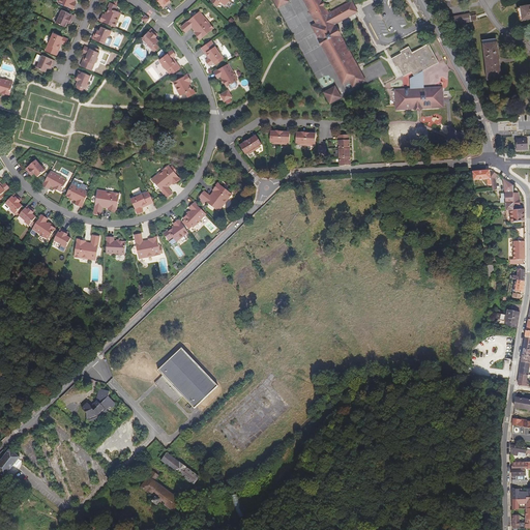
[(59,0),(59,3),(74,9),(77,3),(75,2),(74,2),(74,0),(59,0)]
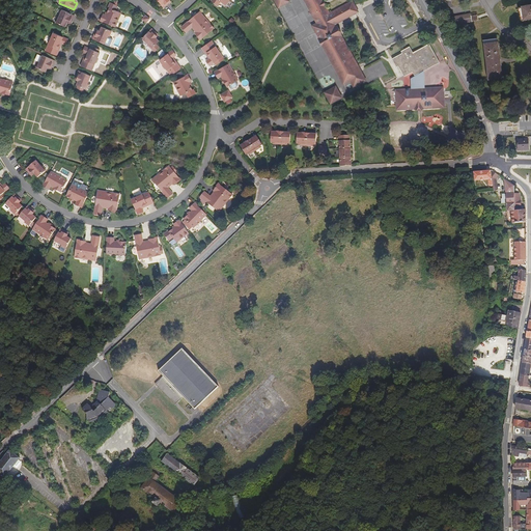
[(331,14),(324,0),(306,0),(319,23),(314,26),(318,32),(317,33),(317,34),(322,42),(324,46),(325,45),(345,83),(359,76),(353,64),(354,60),(340,35),(341,33),(338,28),(336,27),(333,23),(336,21),(356,10),(352,2),(331,14)]
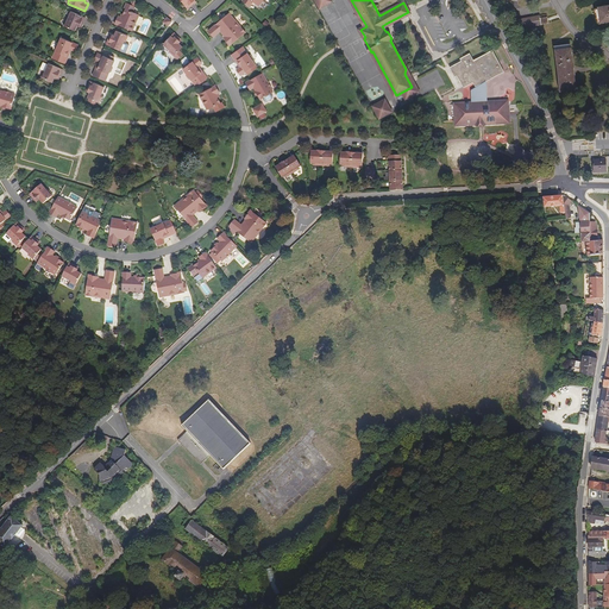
[(115,24),(132,31),(139,14),(133,12),(136,7),(129,4),(126,10),(124,14),(121,18),(120,17),(119,17),(115,24)]
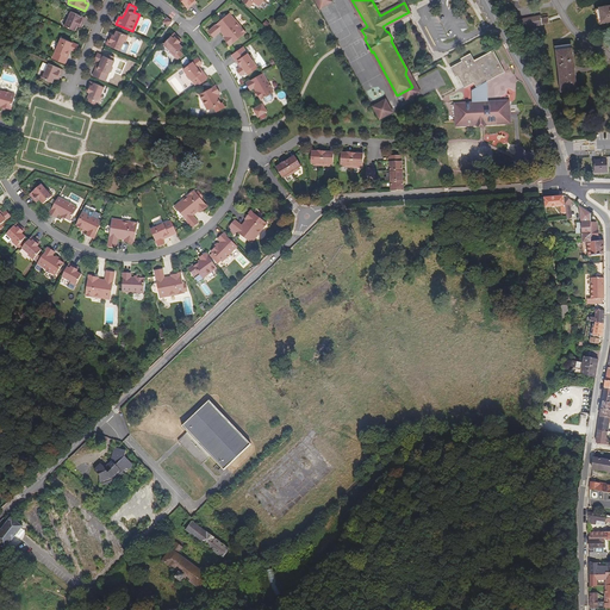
[(609,5),(596,8),(598,23),(609,20),(609,5)]
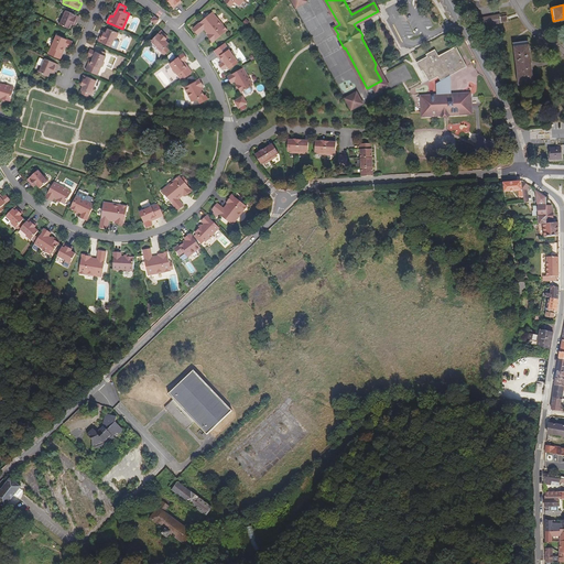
[(66,11),(63,19),(62,19),(58,24),(69,29),(72,24),(74,24),(75,22),(76,23),(79,17),(66,11)]
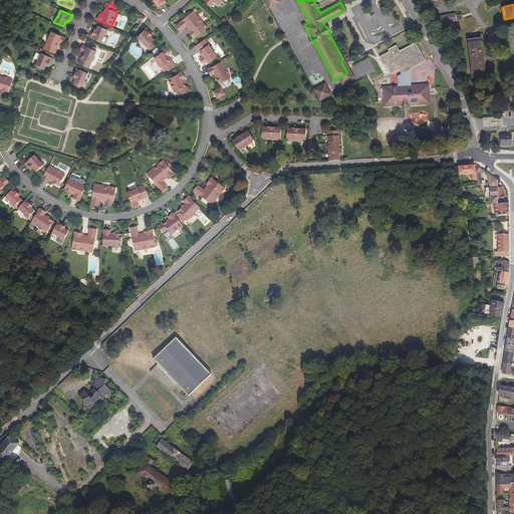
[(194,11),(176,26),(181,31),(186,26),(189,29),(190,28),(191,30),(190,31),(189,32),(192,35),(191,35),(194,39),(208,27),(204,23),(203,24),(197,17),(198,16),(194,11)]
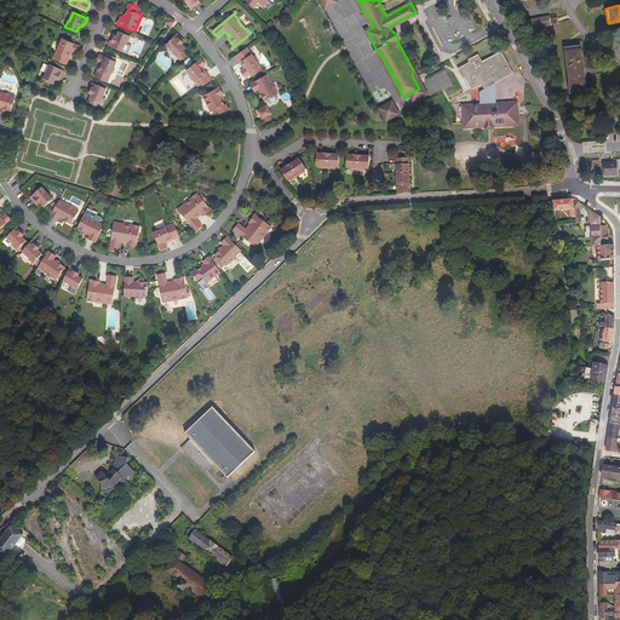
[(550,18),(550,16),(527,19),(529,29),(558,24),(557,17),(550,18)]
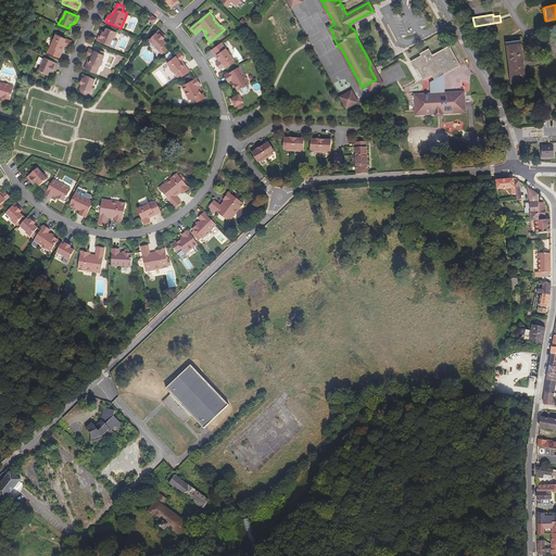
[(110,46),(114,37),(115,38),(117,33),(106,28),(104,33),(103,32),(102,34),(100,34),(97,40),(110,46)]
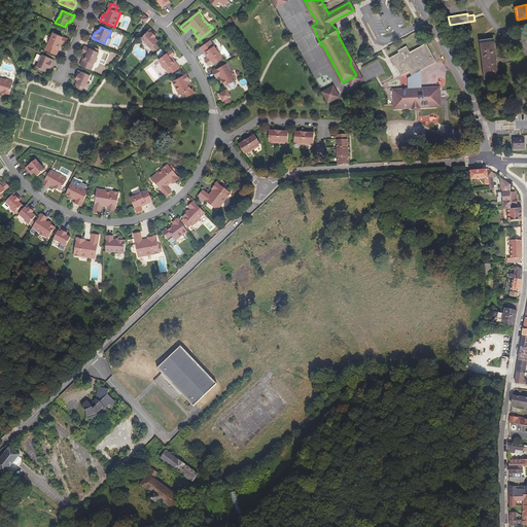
[(146,45),(150,49),(157,41),(154,38),(155,36),(154,35),(155,34),(150,29),(141,38),(147,44),(146,45)]
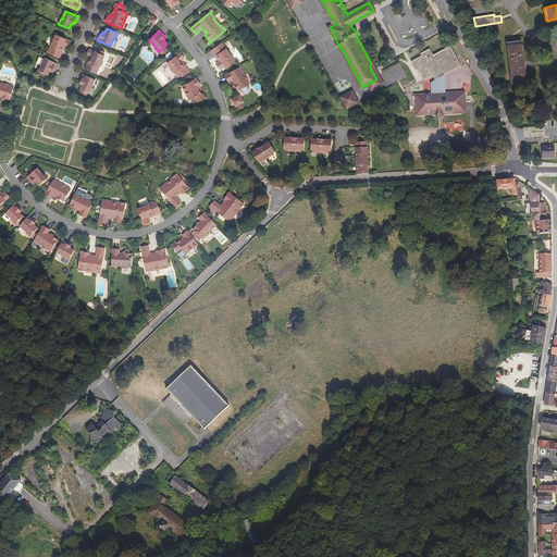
[(51,44),(51,45),(48,53),(60,59),(63,51),(62,51),(64,47),(63,47),(64,45),(64,46),(70,47),(72,41),(57,35),(54,39),(52,40),(51,44)]
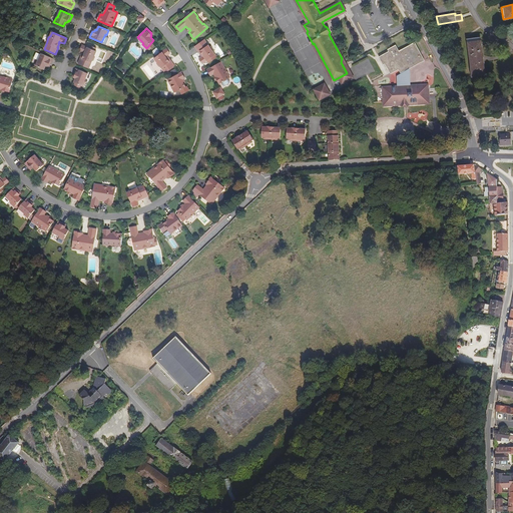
[(480,37),(468,39),(473,76),(485,74),(480,37)]
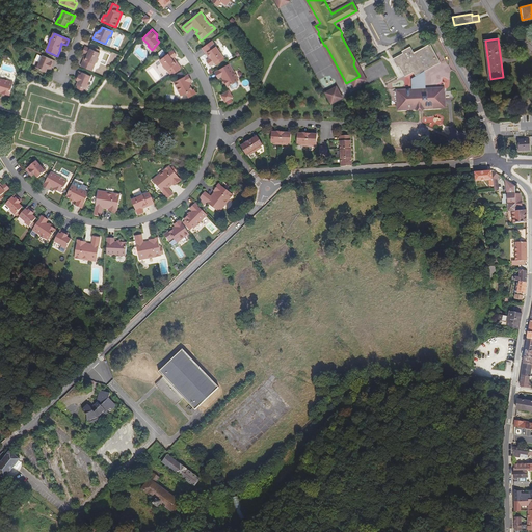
[(210,67),(223,57),(220,52),(220,51),(218,48),(217,48),(212,41),(203,48),(207,54),(207,53),(210,57),(210,56),(211,57),(210,58),(207,61),(210,67)]
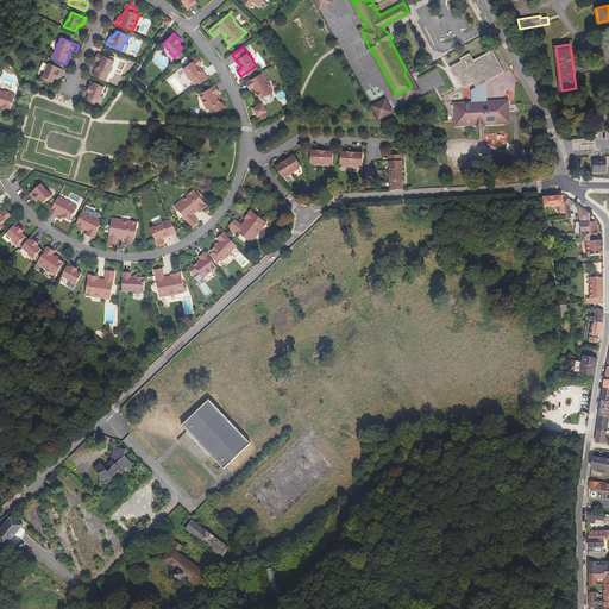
[(472,104),(454,104),(456,120),(456,125),(468,125),(473,125),(502,124),(508,124),(508,112),(519,112),(519,105),(508,105),(508,102),(485,102),(485,82),(504,71),(493,50),(473,61),(470,54),(460,58),(462,61),(450,68),(454,77),(457,76),(464,88),(473,83),(476,87),(479,86),(479,96),(476,101),(472,101),(472,104)]
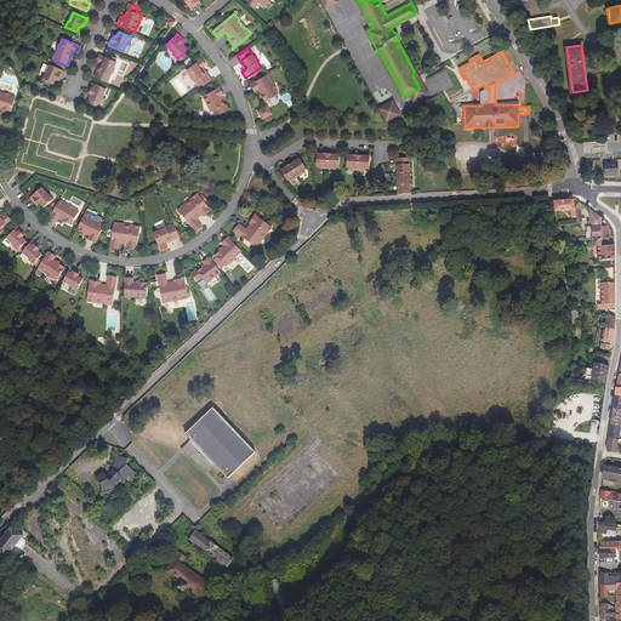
[(108,83),(112,74),(113,73),(115,69),(114,68),(117,62),(100,55),(97,61),(102,63),(103,64),(102,66),(101,66),(98,69),(95,78),(108,83)]
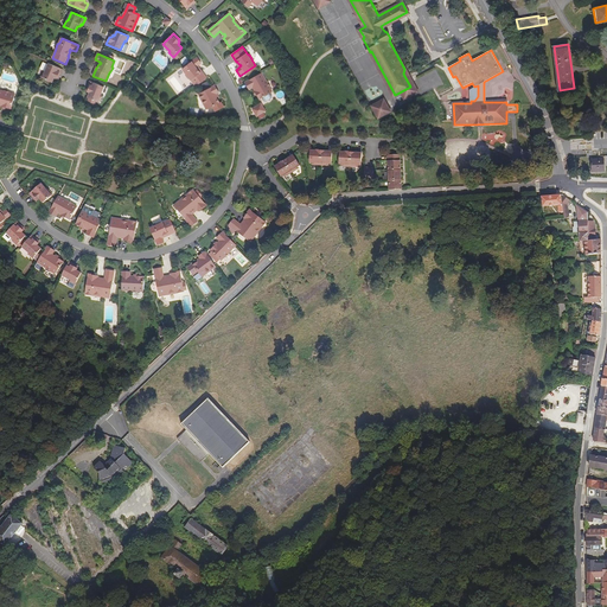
[(202,71),(198,68),(198,69),(197,68),(197,66),(202,63),(197,57),(183,69),(186,74),(186,75),(189,78),(190,78),(196,87),(208,78),(202,71)]
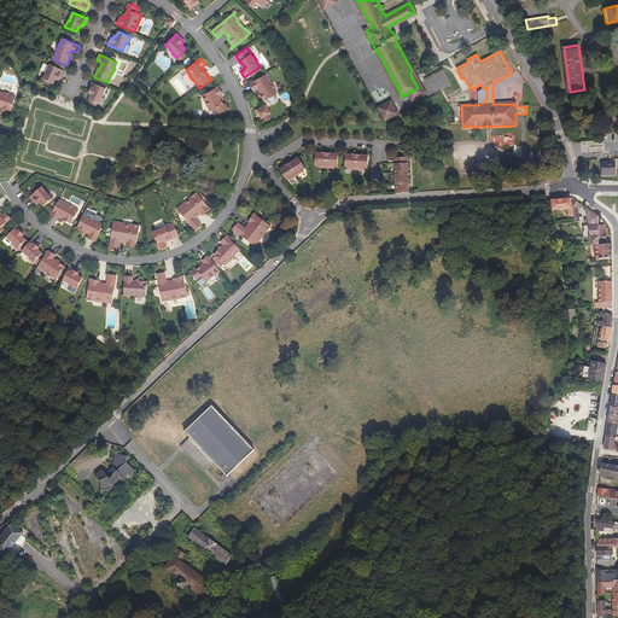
[(50,64),(46,74),(45,73),(42,79),(53,83),(56,79),(58,80),(59,77),(60,77),(64,70),(50,64)]
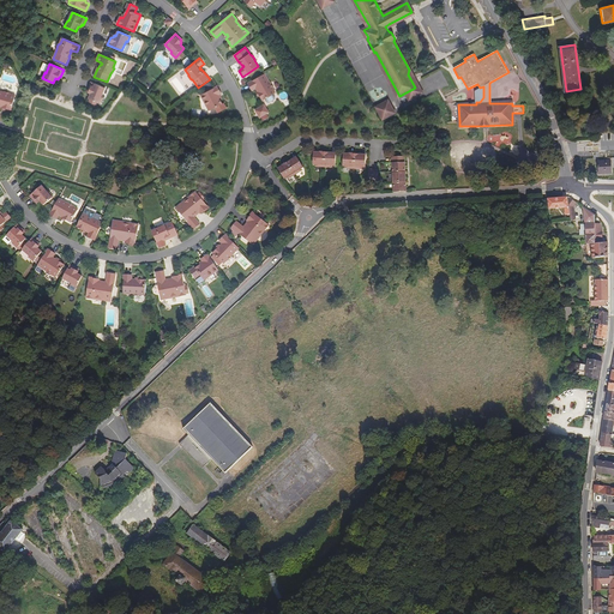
[(440,70),(419,80),(426,95),(447,84),(440,70)]
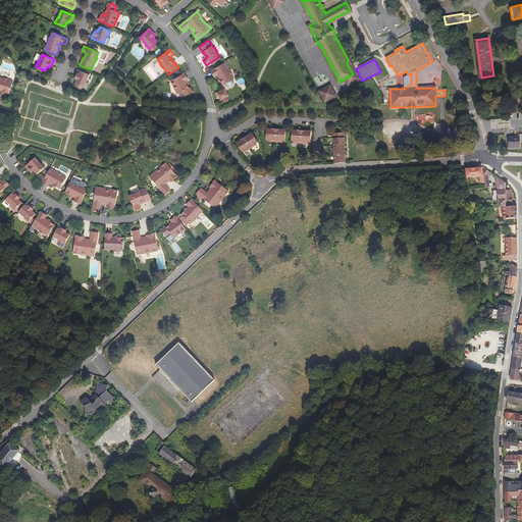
[(223,85),(235,79),(232,75),(229,70),(225,62),(211,70),(214,76),(217,74),(219,77),(221,81),(223,85)]
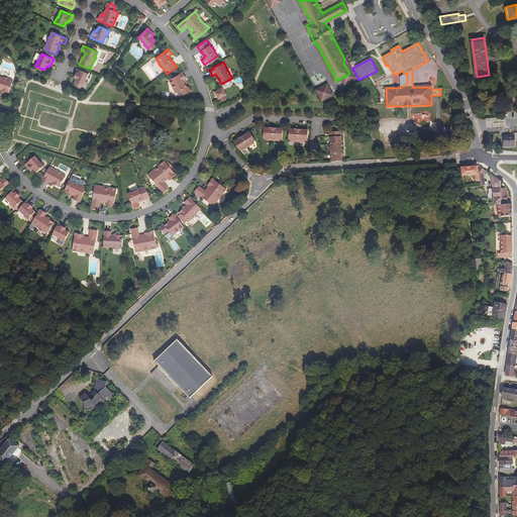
[(87,82),(85,82),(89,74),(77,69),(74,75),(76,76),(75,78),(77,79),(75,83),(84,87),(87,82)]
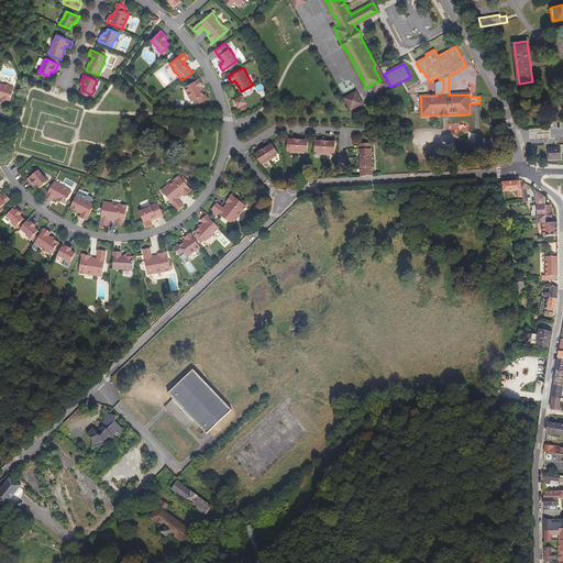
[(202,86),(199,79),(184,87),(191,101),(197,99),(200,103),(206,100),(203,96),(201,91),(201,90),(200,87),(201,87),(202,86)]
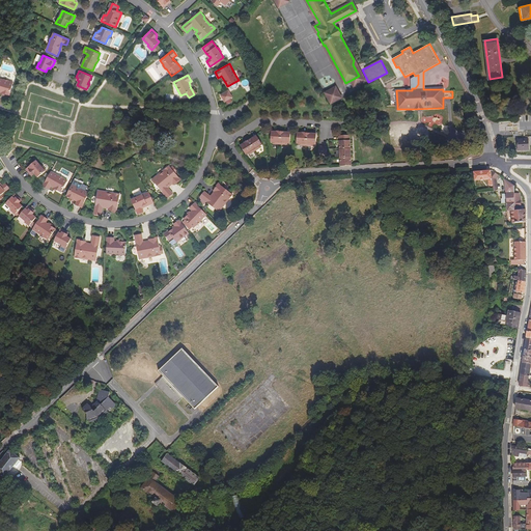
[(9,94),(14,82),(9,81),(4,79),(3,80),(0,78),(0,91),(1,92),(5,93),(9,94)]
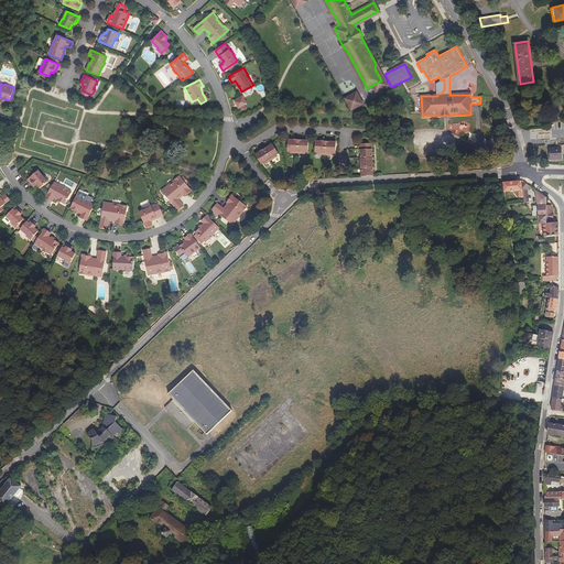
[(356,93),(344,99),(350,111),(362,104),(356,93)]
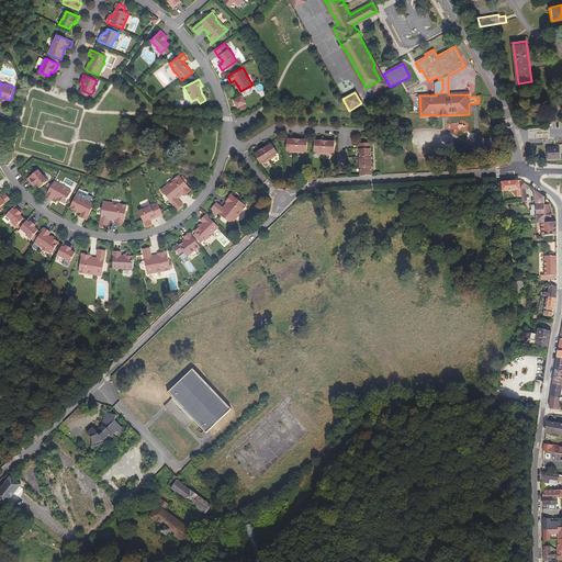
[(234,101),(238,108),(246,102),(242,96),(234,101)]
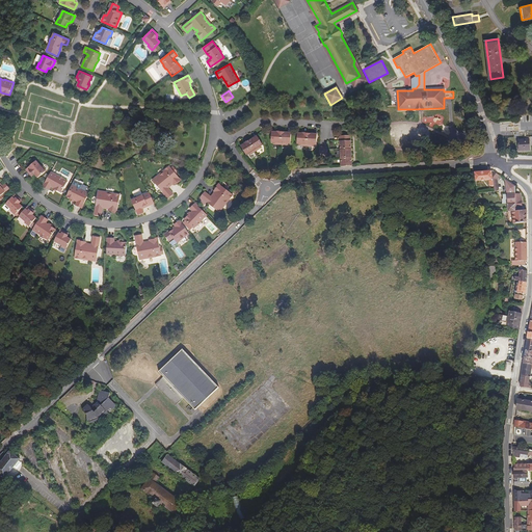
[(274,144),(281,144),(282,132),(277,131),(277,132),(271,132),(271,142),(274,142),(274,144)]
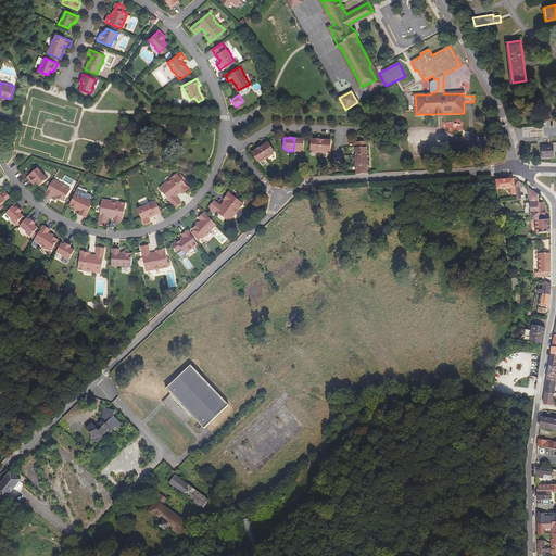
[(294,138),(293,151),(301,152),(301,150),(304,150),(304,139),(294,138)]
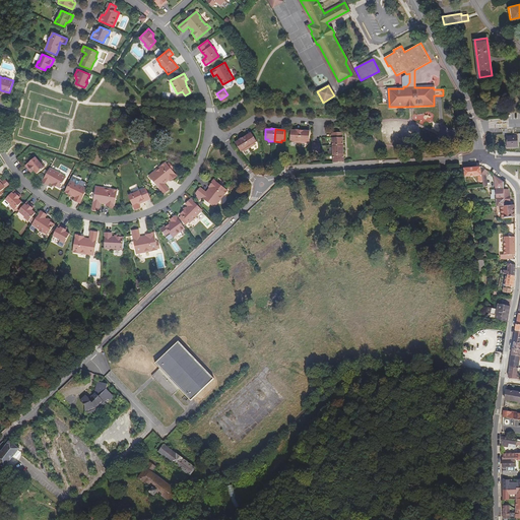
[(293,142),(300,143),(301,130),(297,130),(290,130),(290,140),(293,141),(293,142)]
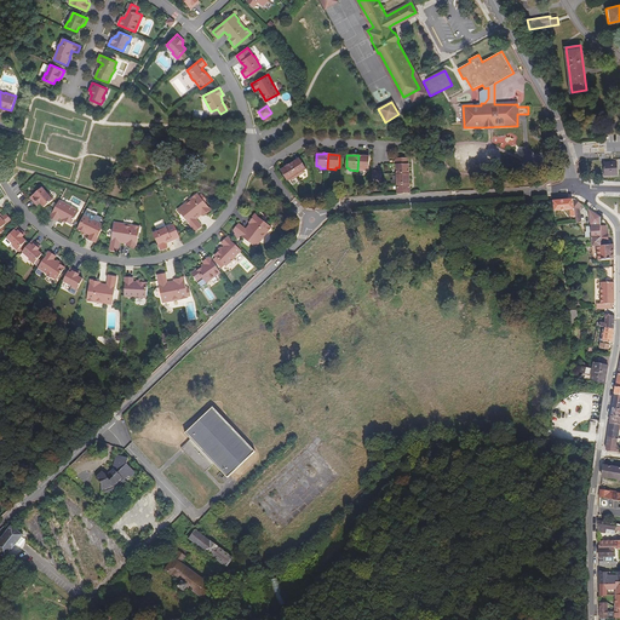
[(359,155),(357,171),(366,171),(366,168),(368,168),(369,156),(359,155)]
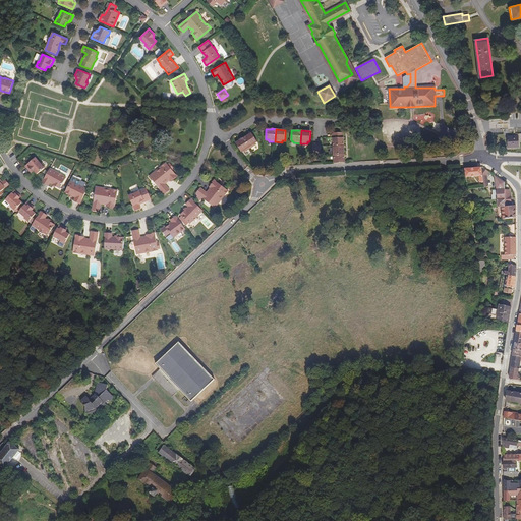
[(344,146),(343,132),(333,133),(334,147),(344,146)]
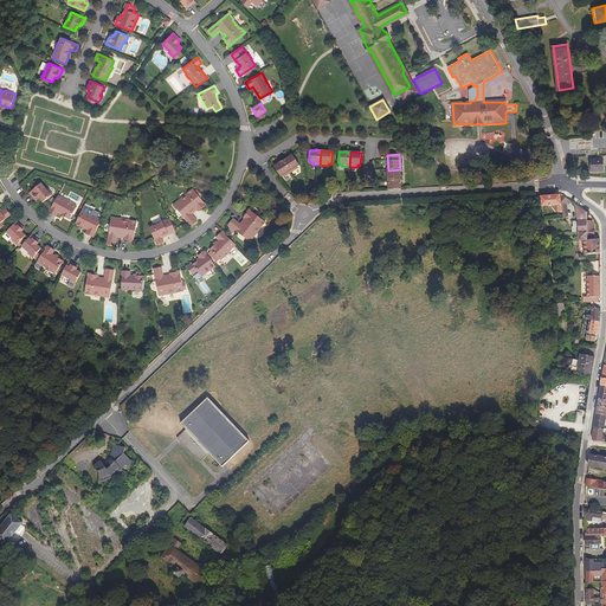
[(285,163),(292,175),(300,171),(298,169),(301,168),(295,158),(285,163)]
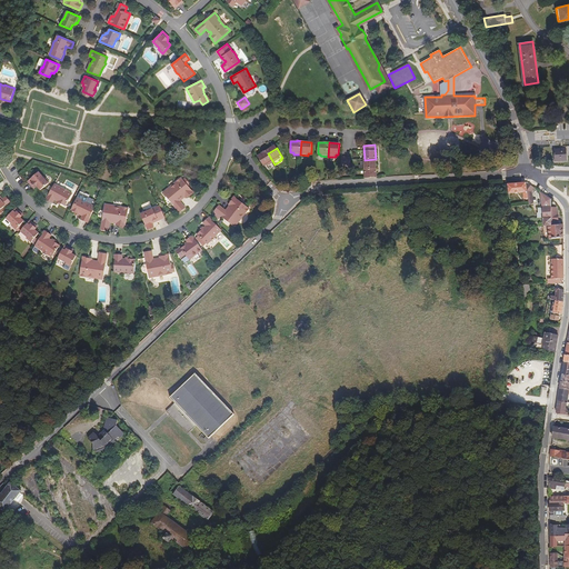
[(566,149),(553,149),(555,161),(567,161),(566,149)]
